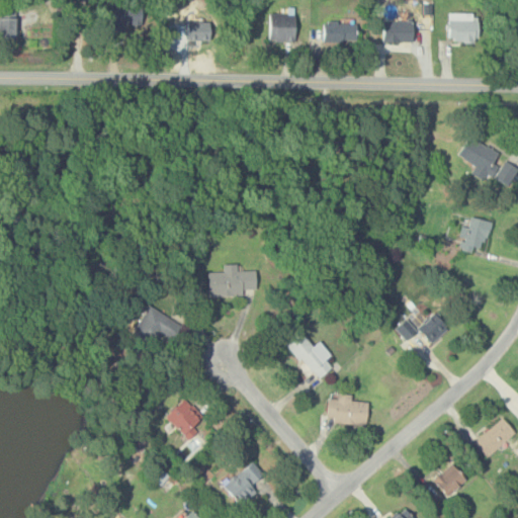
[(121,35),(122,24),(140,24),(140,4),(109,4),(108,35),(121,35)]
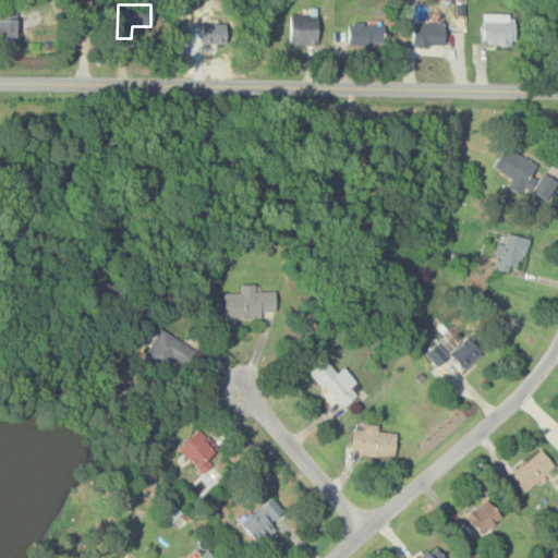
[(0,41),(16,41),(16,5),(0,5),(0,41)]
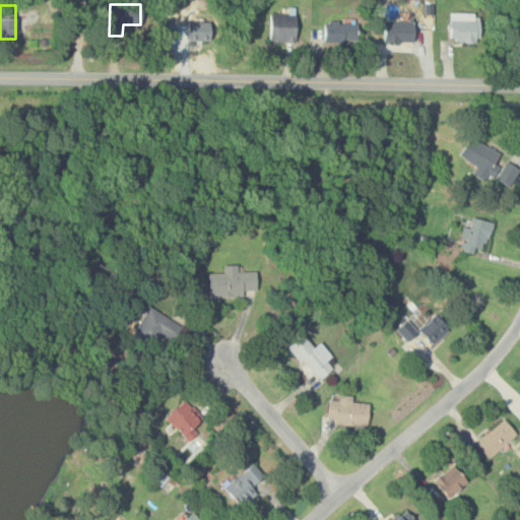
[(295,13),(267,13),(267,41),(295,41),(295,13)]
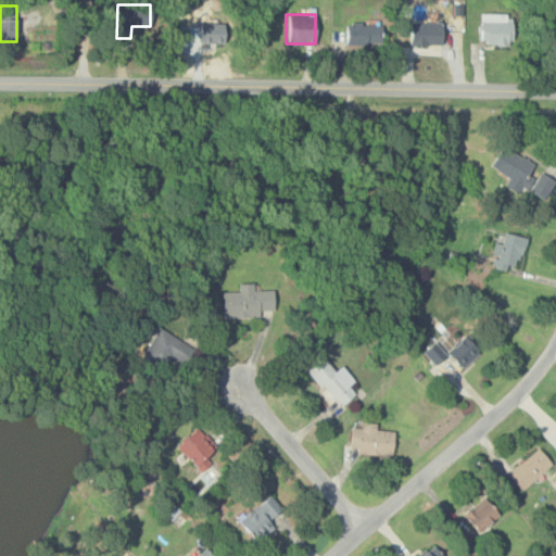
[(480,21),(480,43),(512,43),(512,21),(480,21)]
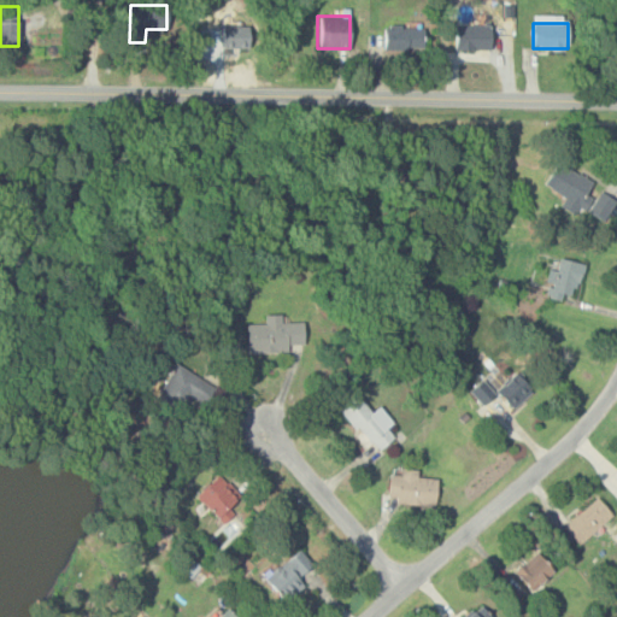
[(422,50),(422,25),(383,25),(383,50),(422,50)]
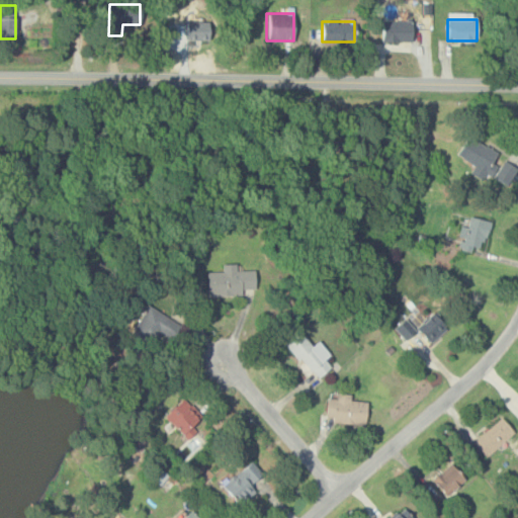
[(380,41),(412,41),(412,21),(380,21),(380,41)]
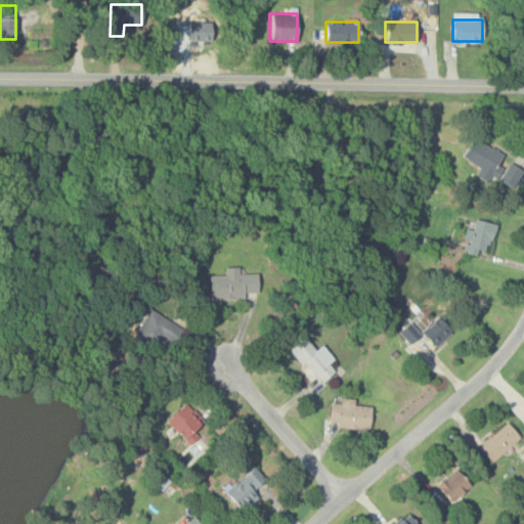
[(188,41),(211,41),(211,28),(188,28),(188,41)]
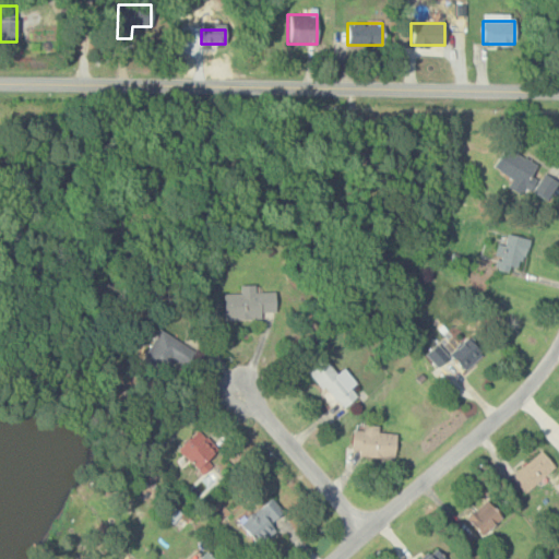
[(498,171),(523,187),(536,167),(511,151),(498,171)]
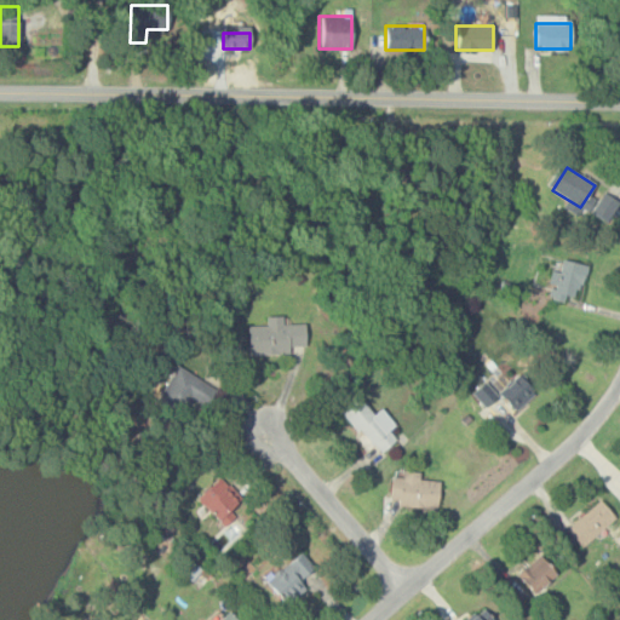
[(592,214),(607,219),(615,199),(601,194),(592,214)]
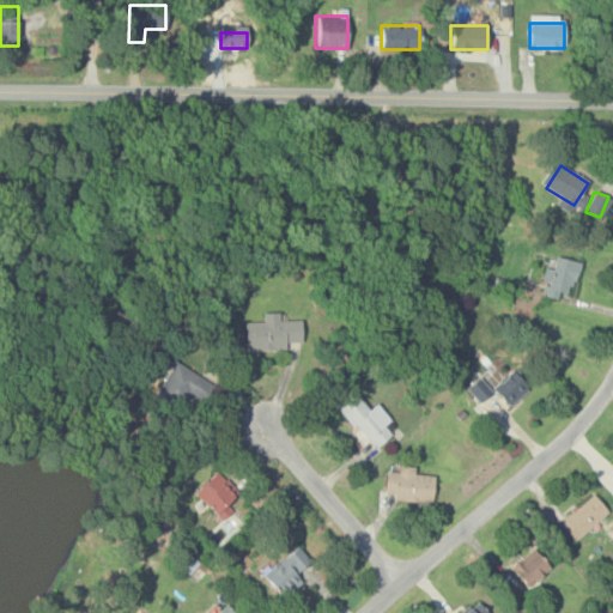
[(571,295),(578,262),(548,256),(542,290),(571,295)]
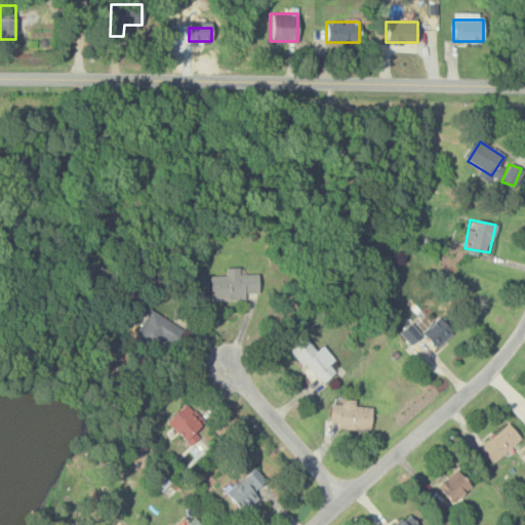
[(208,276),(208,298),(257,298),(257,274),(239,274),(239,268),(225,268),(225,276),(208,276)]
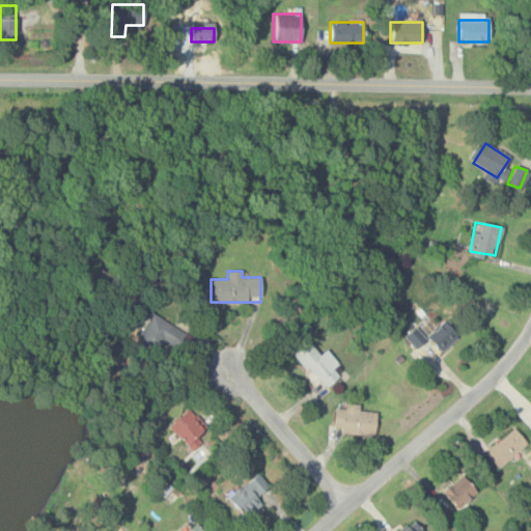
[(180,332),(150,313),(133,343),(163,362),(180,332)]
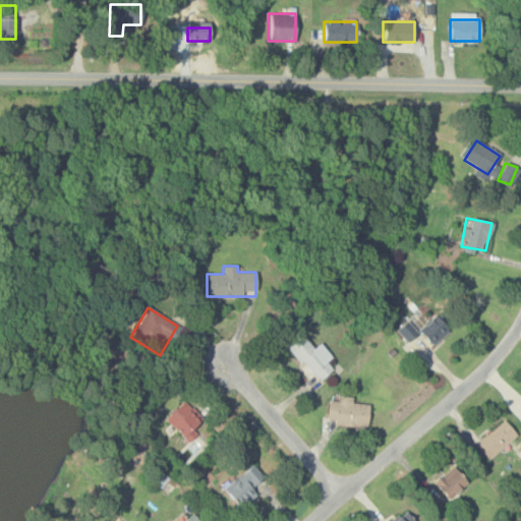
[(449,331),(435,314),(417,329),(431,346),(449,331)]
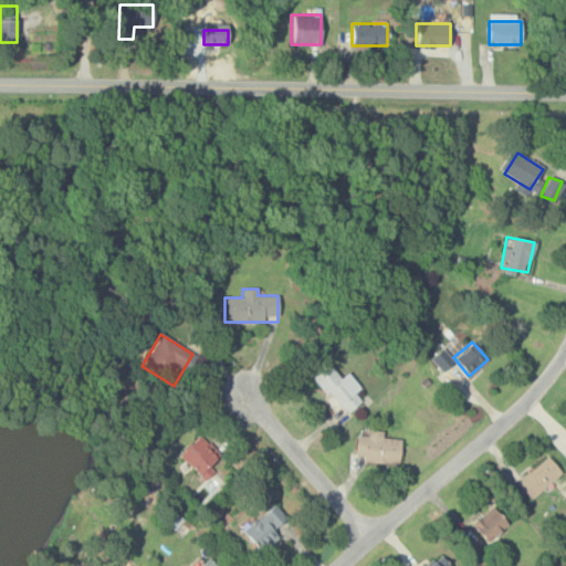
[(454,363),(443,348),(431,357),(441,373),(454,363)]
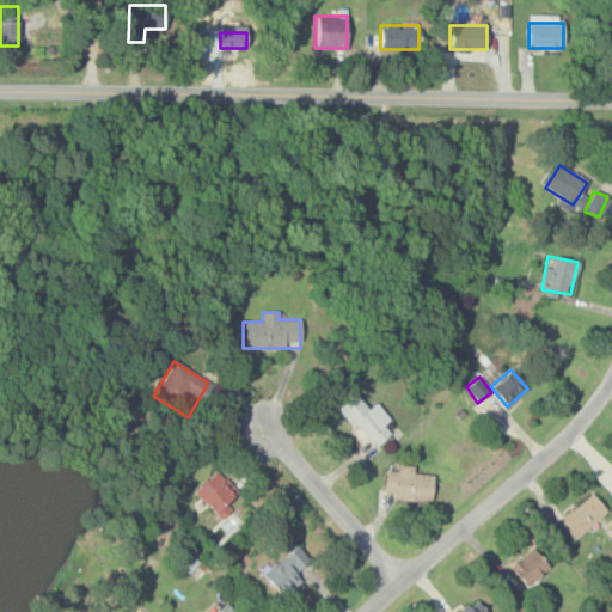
[(390,434),(350,392),(335,407),(374,448),(390,434)]
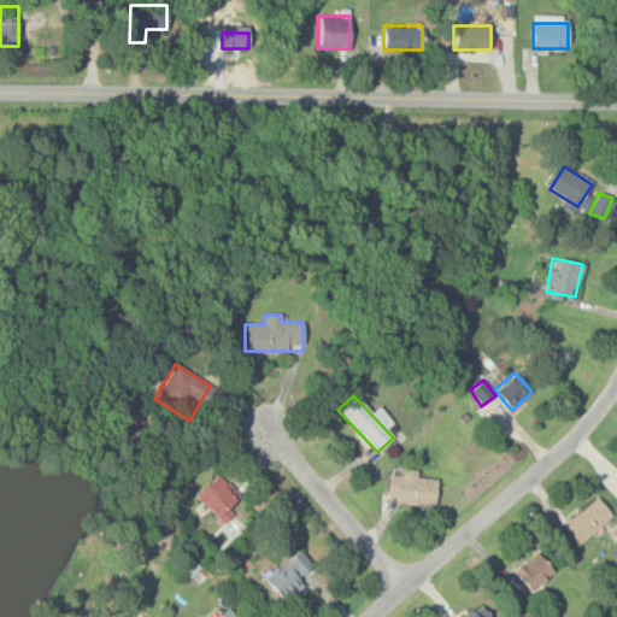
[(387,503),(434,506),(436,479),(416,477),(416,470),(400,470),(400,476),(388,475),(387,503)]
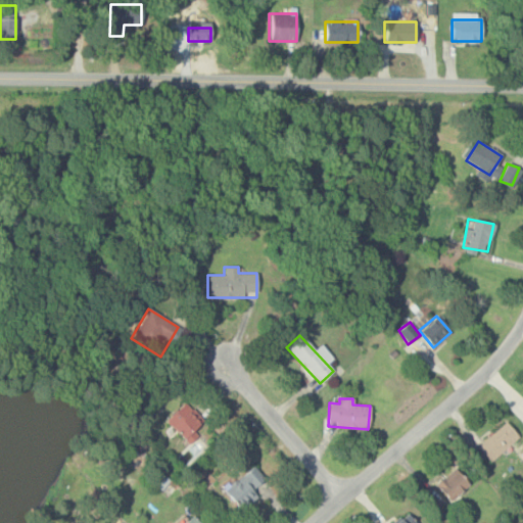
[(193,429),(203,420),(186,401),(167,420),(189,444),(199,435),(193,429)]
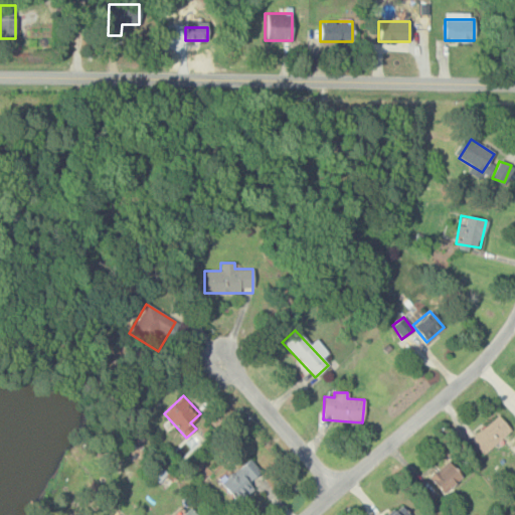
[(510,430),(497,415),(469,441),(482,456),(510,430)]
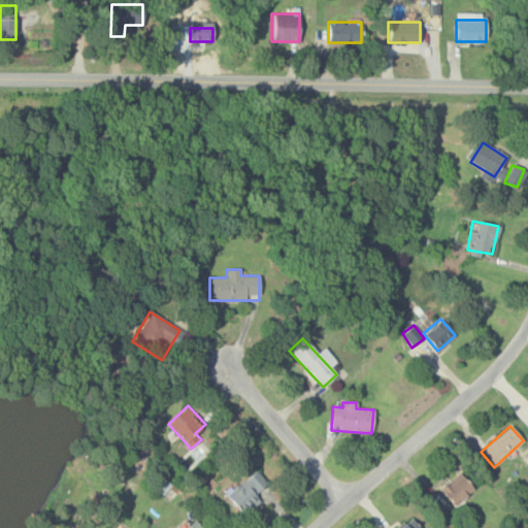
[(455,506),(473,489),(457,472),(439,490),(455,506)]
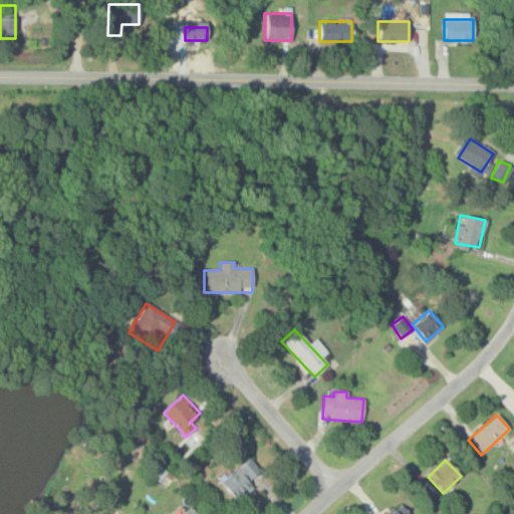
[(221,485),(237,500),(258,477),(242,462),(221,485)]
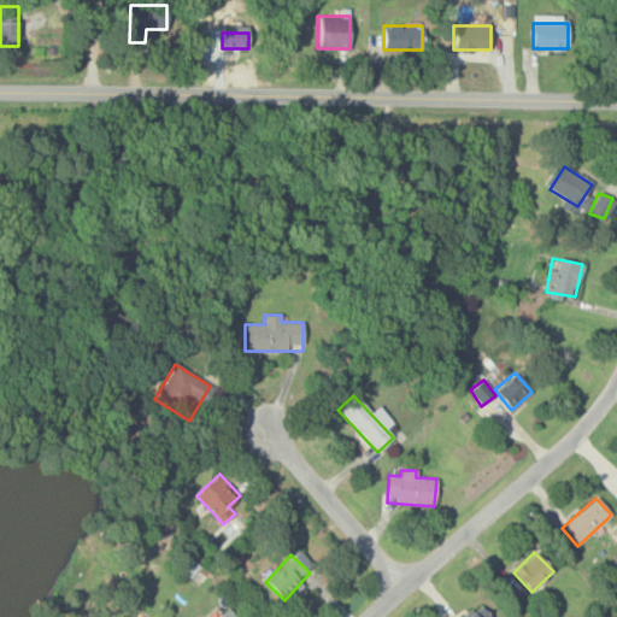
[(485,616),(489,613),(480,604),(465,616),(485,616)]
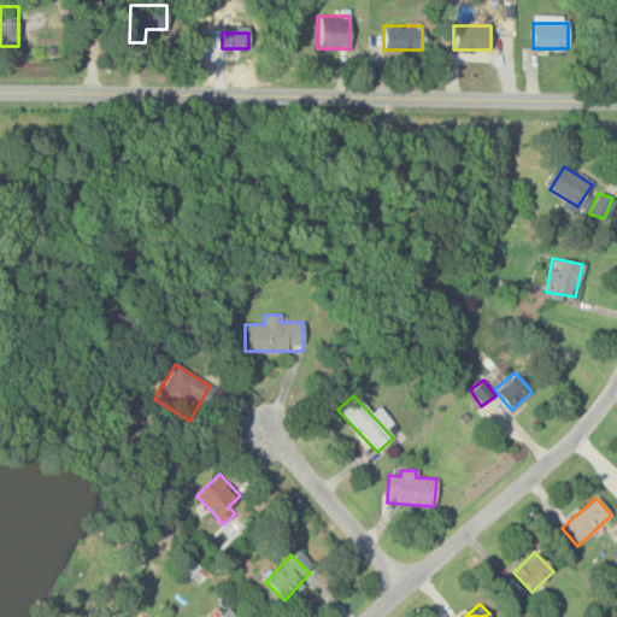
[(233,616),(223,605),(209,616),(233,616)]
